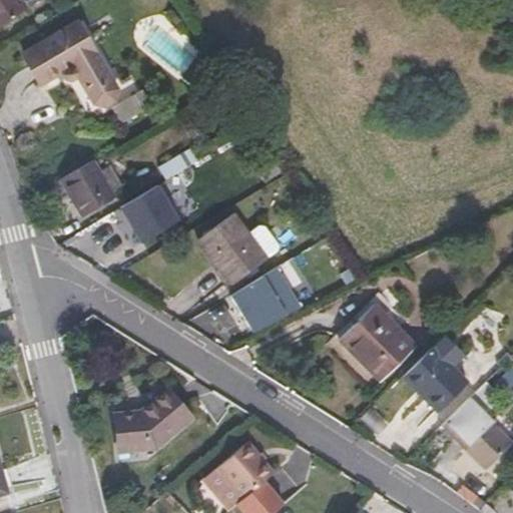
[(21,0),(0,0),(0,25),(26,8),(21,0)]
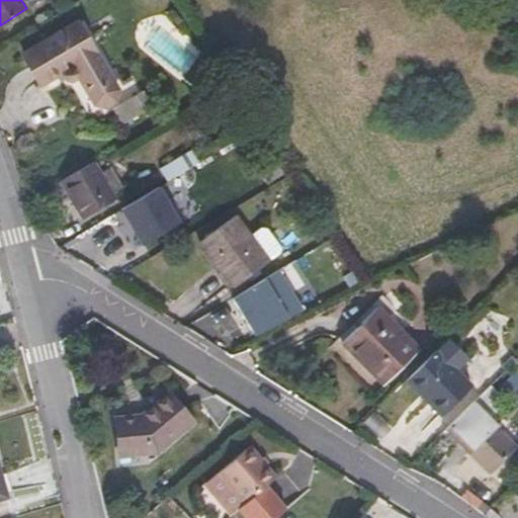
[(116,80),(82,26),(76,17),(23,52),(42,82),(62,70),(66,76),(71,77),(78,73),(95,100),(106,102),(111,99),(123,117),(152,99),(133,70),(116,80)]
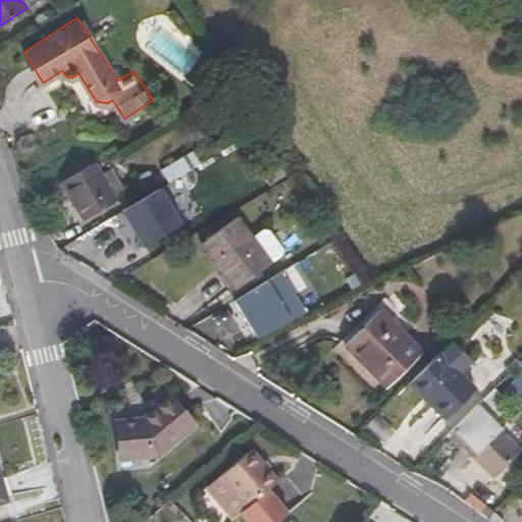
[(169,183),(201,164),(193,152),(161,170),(169,183)]
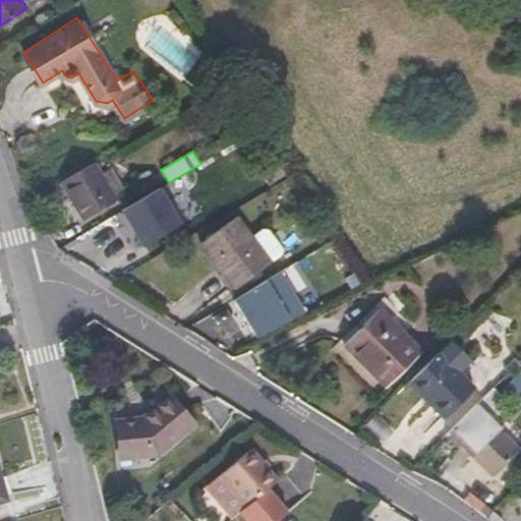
[(101,174),(94,163),(61,182),(83,220),(116,200),(114,196),(101,174)]
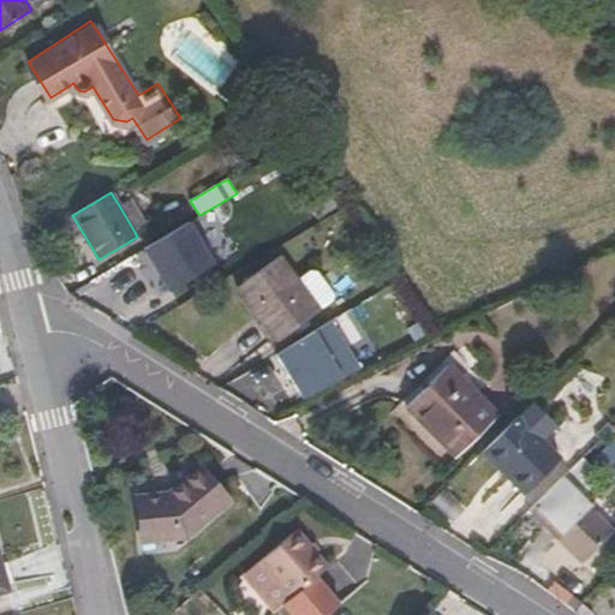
[(131,198),(119,206),(135,232),(147,225),(131,198)]
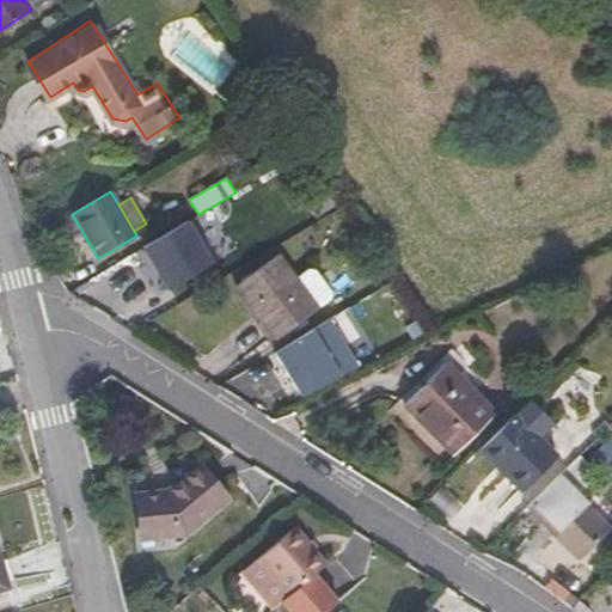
[(163,287),(210,262),(187,216),(139,243),(163,287)]
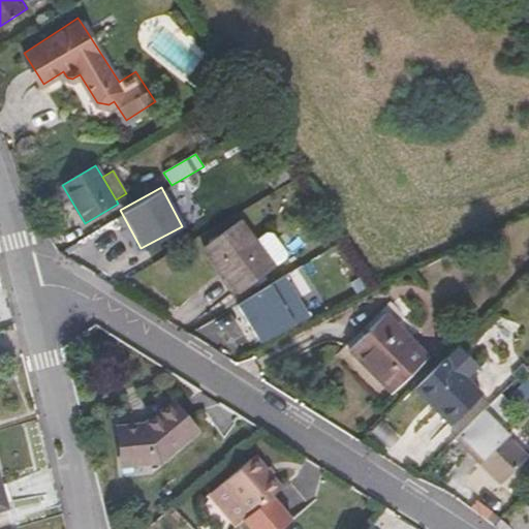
[(238,293),(275,267),(286,257),(286,252),(272,232),(268,232),(255,242),(240,221),(203,248),(238,293)]
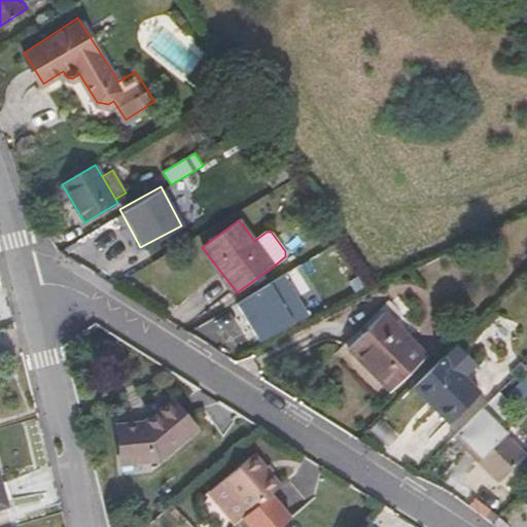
[(286,274),(235,297),(255,340),(307,316),(286,274)]
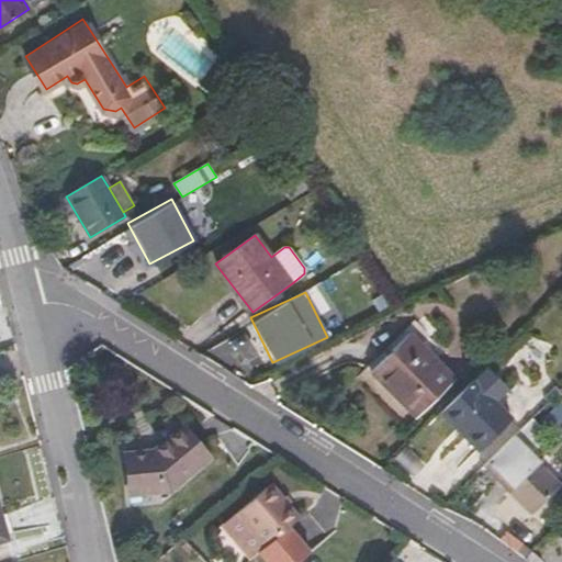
[(371,372),(416,417),(454,379),(411,333),(371,372)]
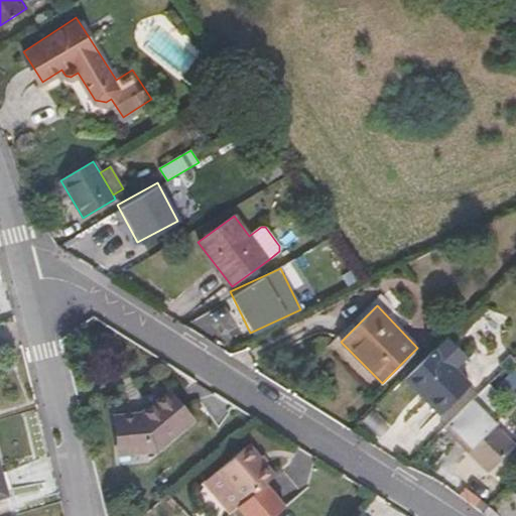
[(444,339),(434,349),(405,379),(439,414),(470,384),(450,365),(461,355),(444,339)]
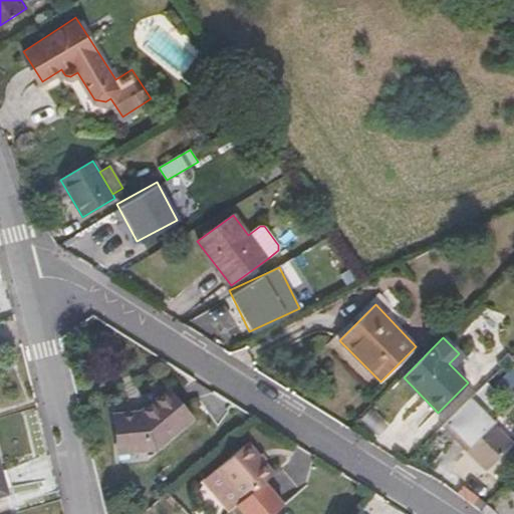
[(487,382),(449,421),(471,444),(492,465),(513,444),(513,443),(493,422),(486,415),(498,403),(493,398),(497,393),(487,382)]
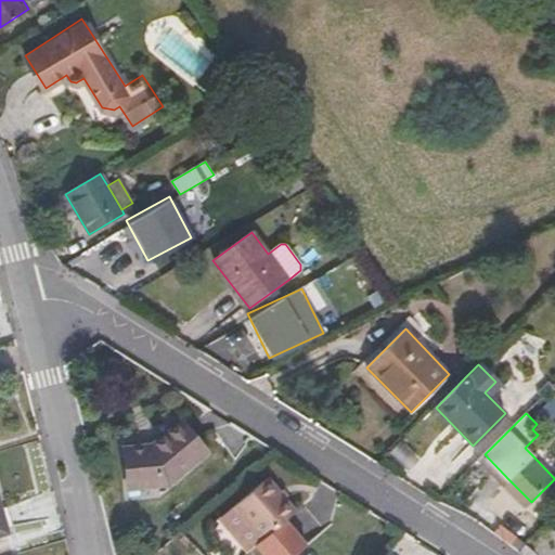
[(123,448),(128,489),(168,485),(207,452),(181,422),(153,444),(123,448)]
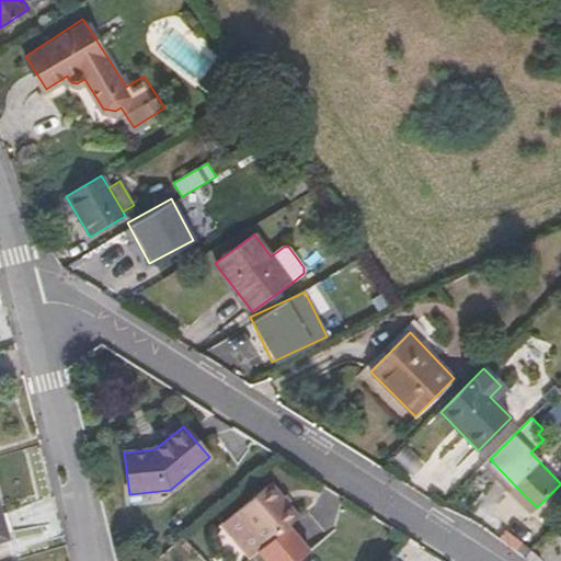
[(432,458),(409,444),(396,464),(419,478),(432,458)]
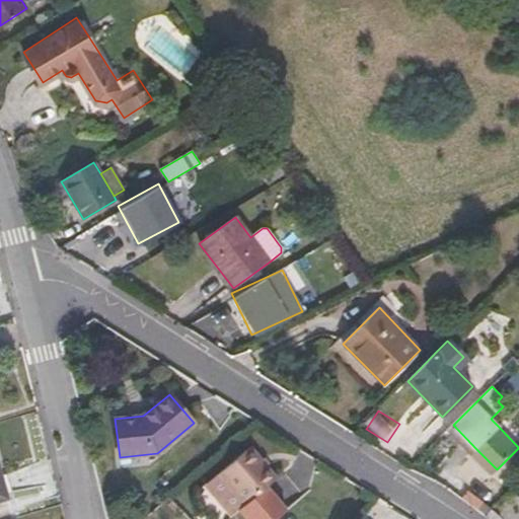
[(249,447),(207,484),(233,514),(239,509),(247,518),(276,518),(287,510),(267,486),(276,477),(249,447)]
